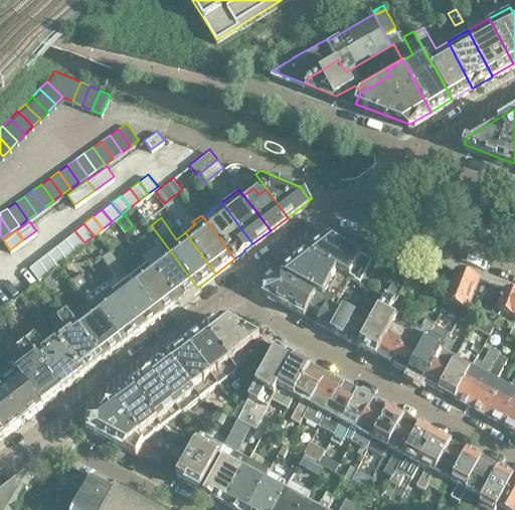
[(84,242),(74,230),(65,237),(75,249),(84,242)]
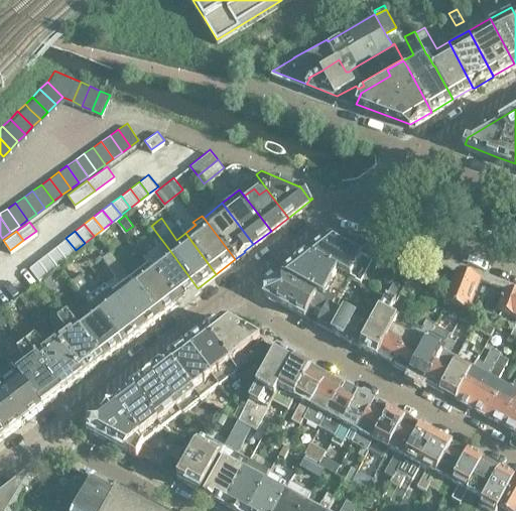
[(329,236),(308,251),(360,280),(372,259),(329,236)]
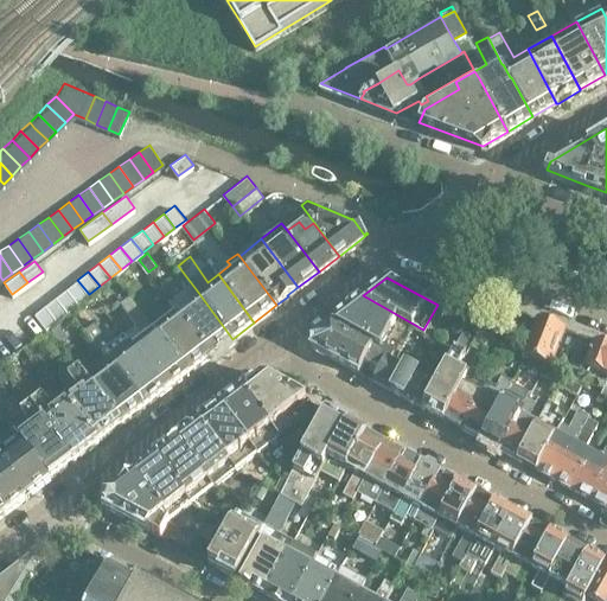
[(89,294),(77,280),(66,288),(77,302),(89,294)]
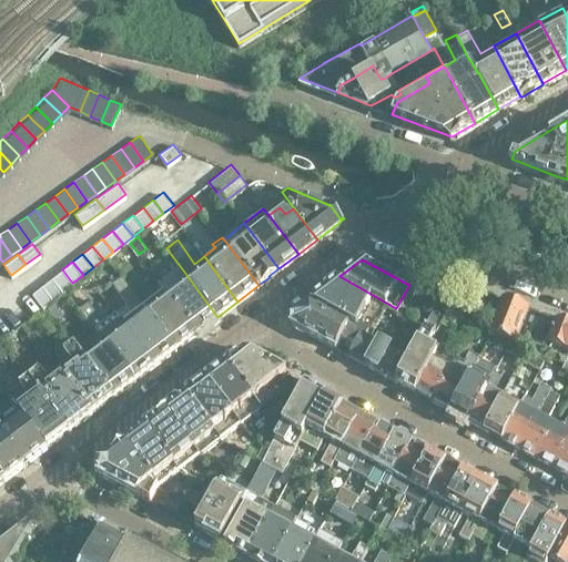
[(72,283),(62,269),(52,277),(62,290),(72,283)]
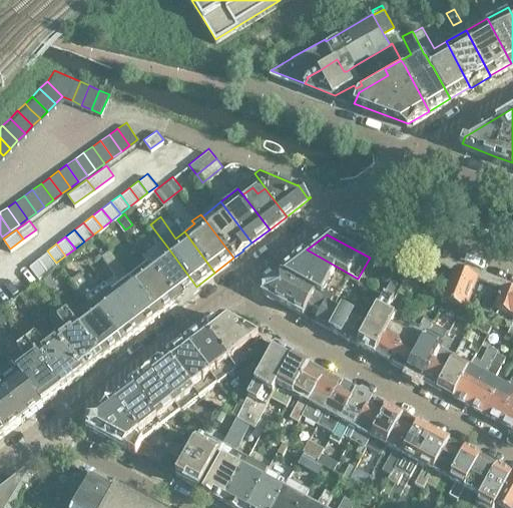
[(166,245),(147,260),(178,301),(196,287),(166,245)]
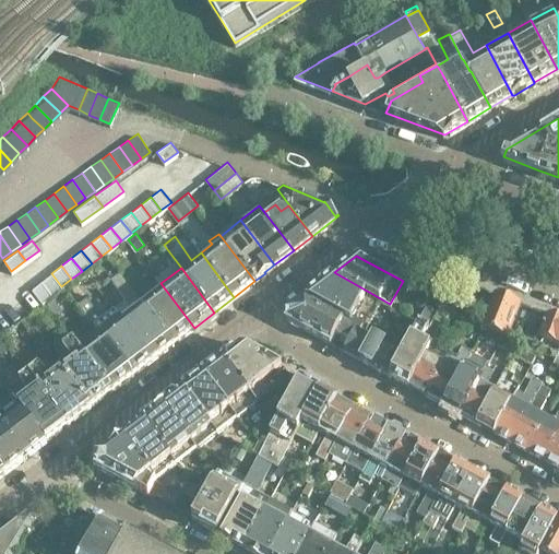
[(114,306),(120,315),(152,360),(173,344),(147,309),(119,271),(110,279),(125,298),(114,306)]
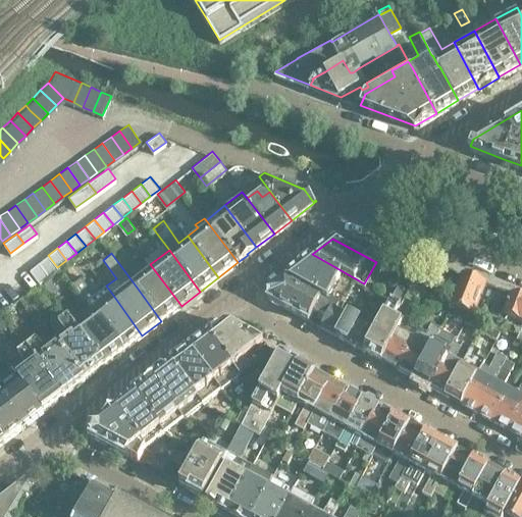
[(312,254),(285,275),(328,299),(343,307),(357,279),(343,271),(312,254)]
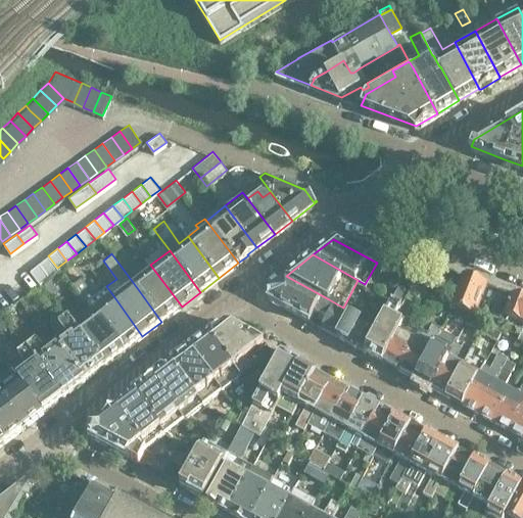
[(57,268),(48,255),(39,263),(48,275),(57,268)]
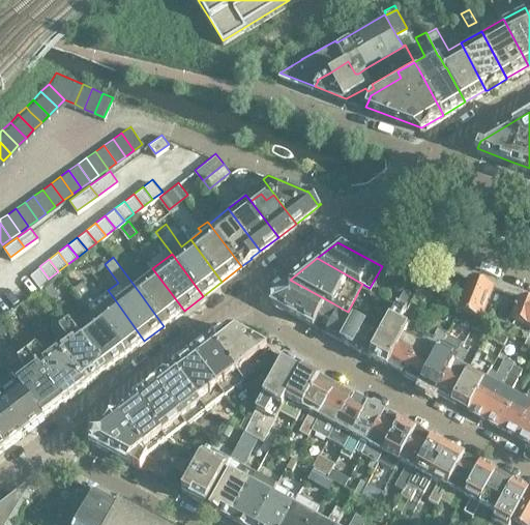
[(404,265),(401,271),(410,276),(413,271),(404,265)]
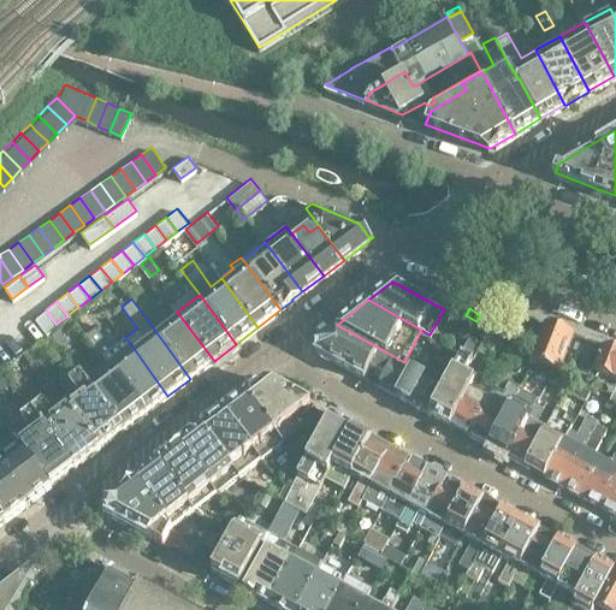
[(57,324),(46,309),(35,318),(46,333),(57,324)]
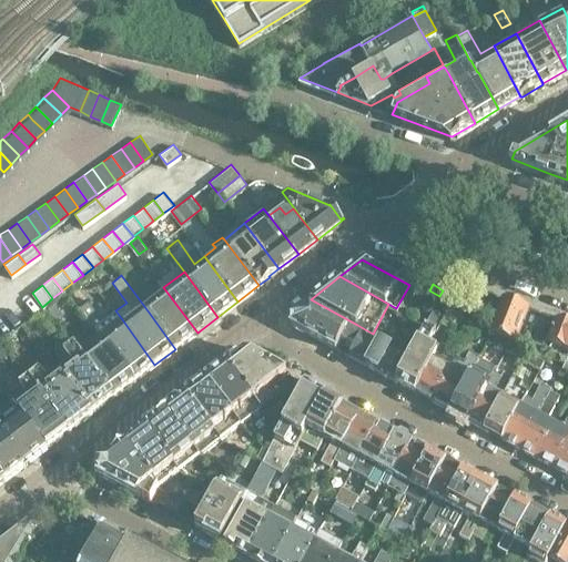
[(163,287),(143,303),(142,304),(150,314),(175,349),(198,333),(163,287)]
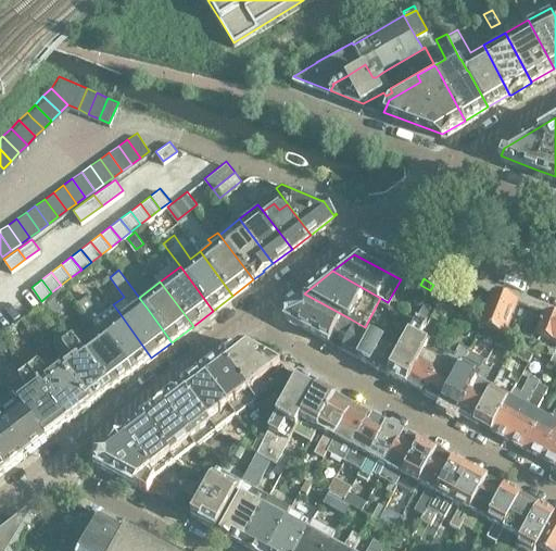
[(493,287),(479,322),(481,323),(505,333),(517,304),(516,303),(518,297),(493,287)]
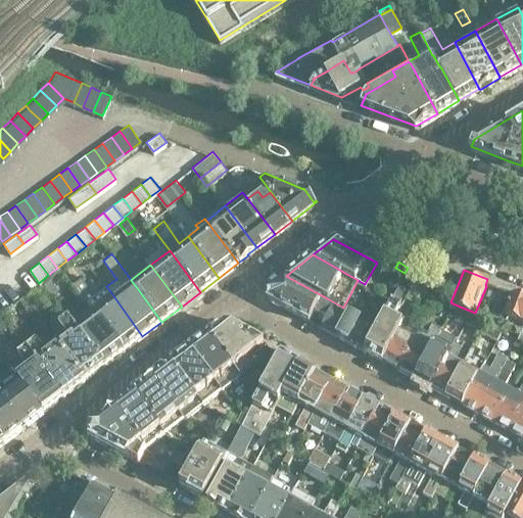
[(286,276),(277,282),(267,290),(268,296),(308,318),(312,314),(312,315),(315,309),(327,316),(321,326),(336,333),(347,310),(343,308),(334,302),(329,299),(286,276)]
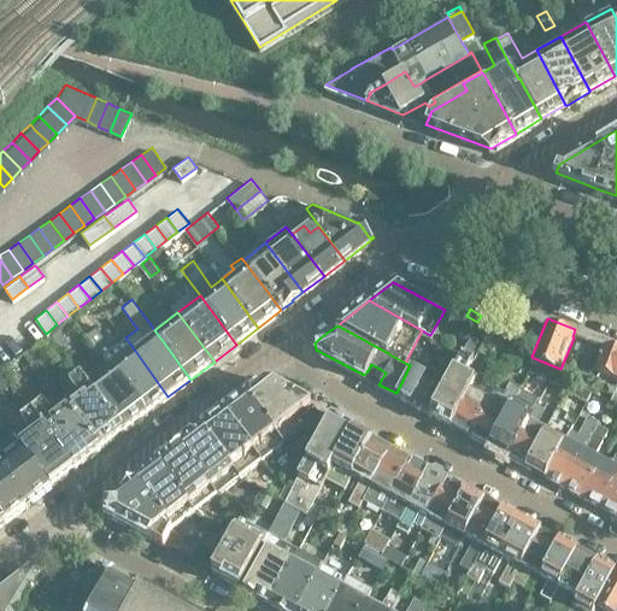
[(87,333),(110,364),(146,412),(168,397),(133,347),(125,338),(112,347),(95,327),(87,333)]
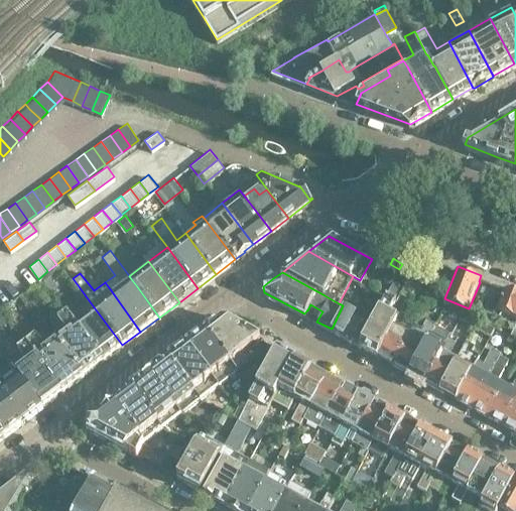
[(385,293),(386,293),(395,298),(403,284),(393,279),(385,293)]
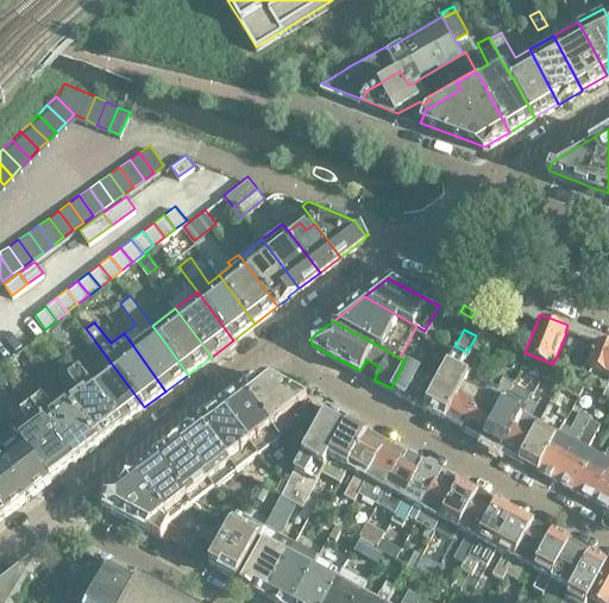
[(488,337),(479,332),(472,344),(481,349),(482,345),(488,337)]
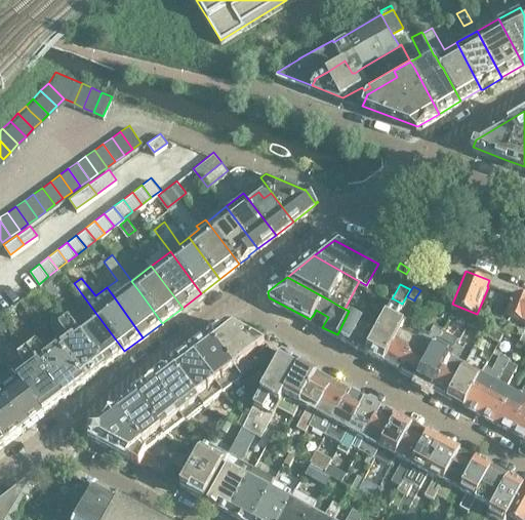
[(421,288),(416,297),(421,301),(427,290),(421,288)]
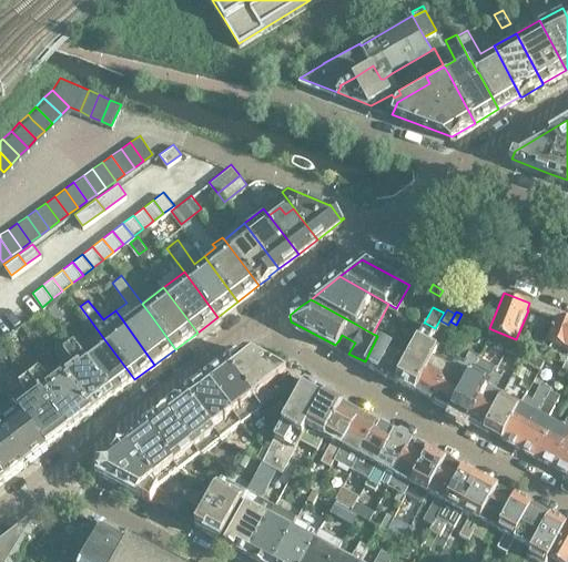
[(554,319),(553,319),(546,338),(567,346),(567,318),(556,314),(554,319)]
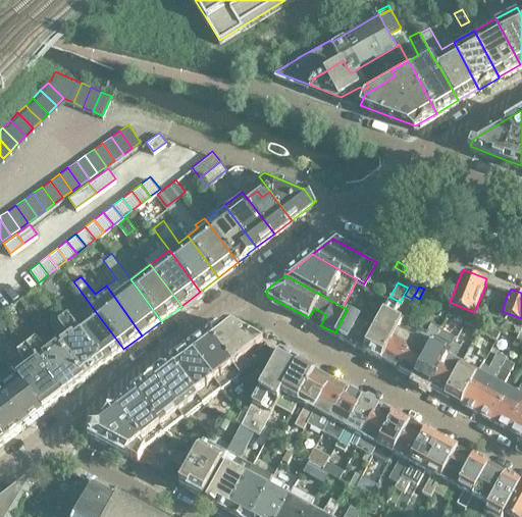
[(402,319),(405,314),(397,309),(401,302),(400,302),(390,297),(384,309),(376,324),(364,348),(381,358),(402,319)]
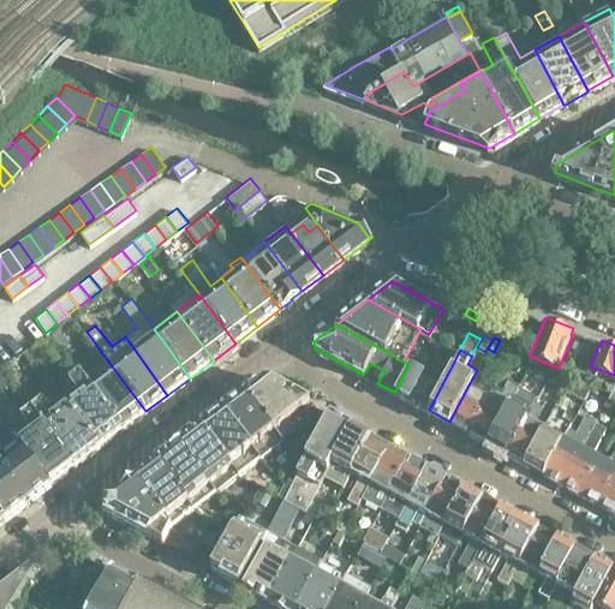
[(529,362),(511,351),(506,359),(524,370),(529,362)]
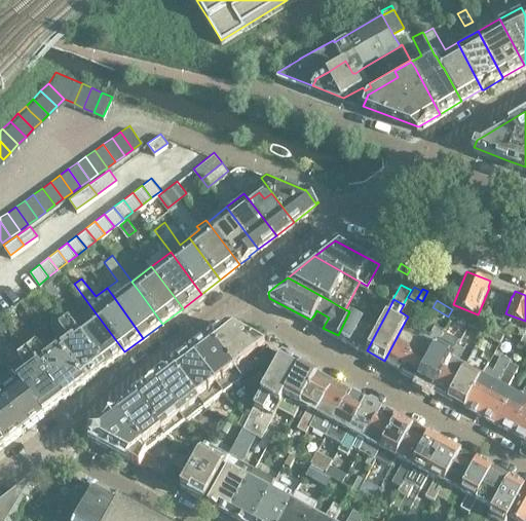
[(349,311),(338,335),(367,350),(379,327),(387,311),(373,304),(365,320),(349,311)]
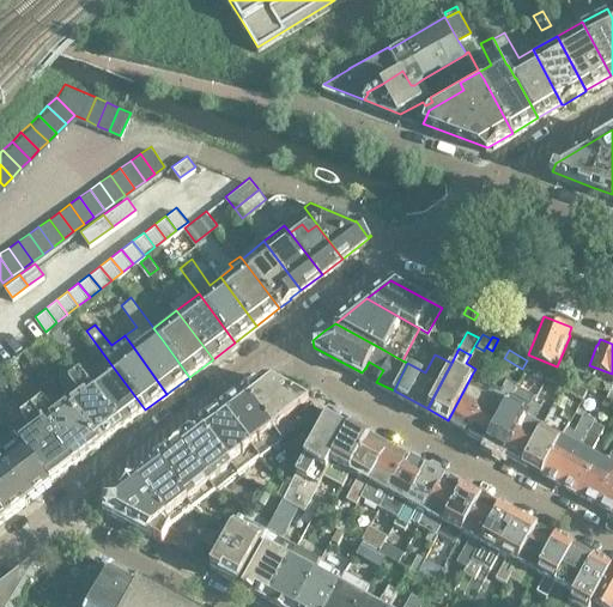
[(16,371),(8,362),(2,368),(8,376),(16,371)]
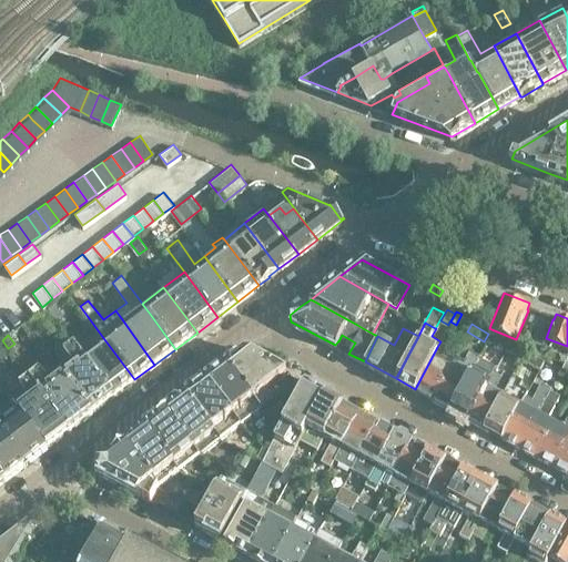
[(101,335),(81,350),(114,395),(134,379),(101,335)]
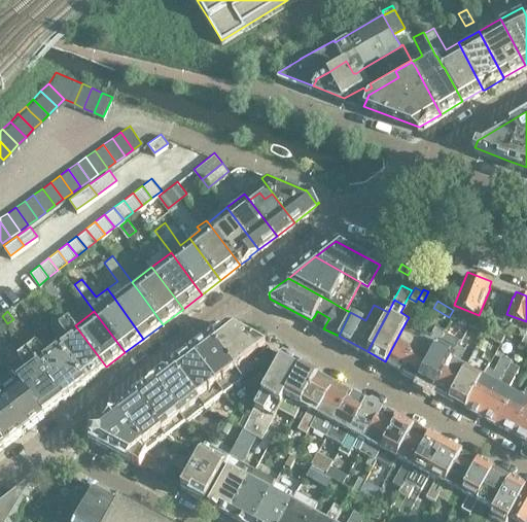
[(495,313),(491,320),(498,325),(502,317),(495,313)]
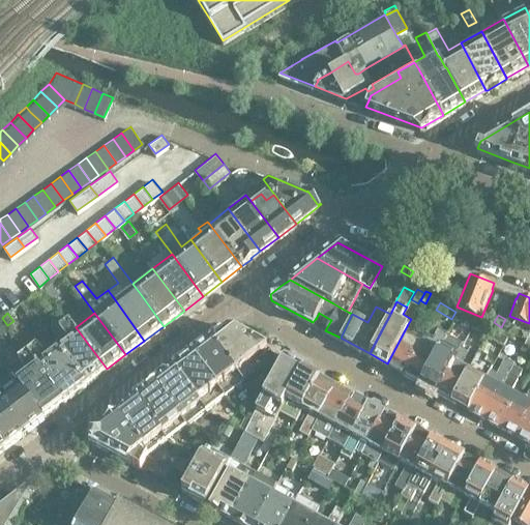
[(408,324),(387,363),(403,372),(420,340),(421,341),(425,331),(427,330),(416,325),(418,320),(412,317),(411,319),(408,324)]
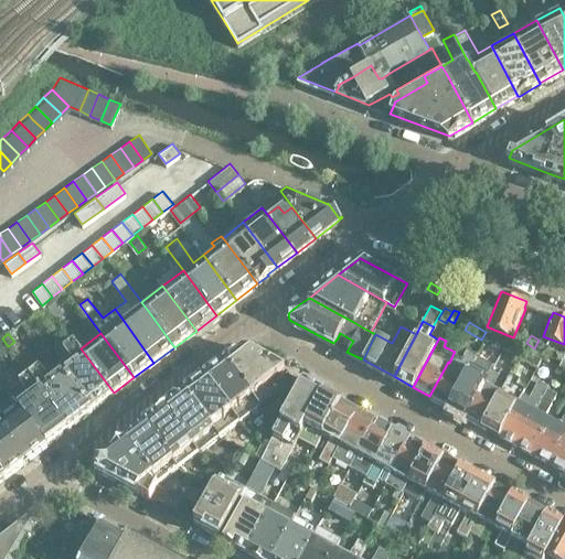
[(507,337),(502,347),(505,350),(511,350),(513,344),(512,341),(507,337)]
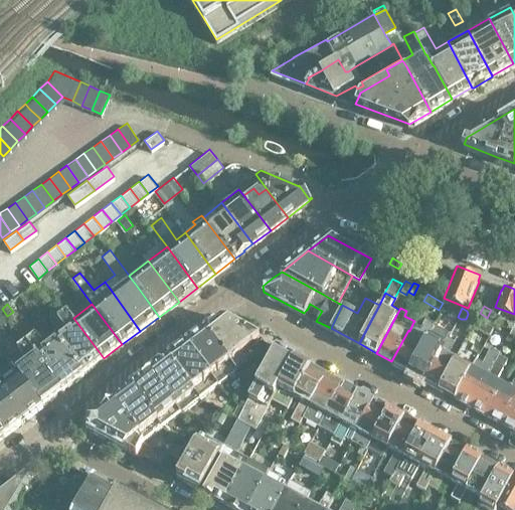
[(0,326),(9,320),(1,309),(0,310),(0,326)]
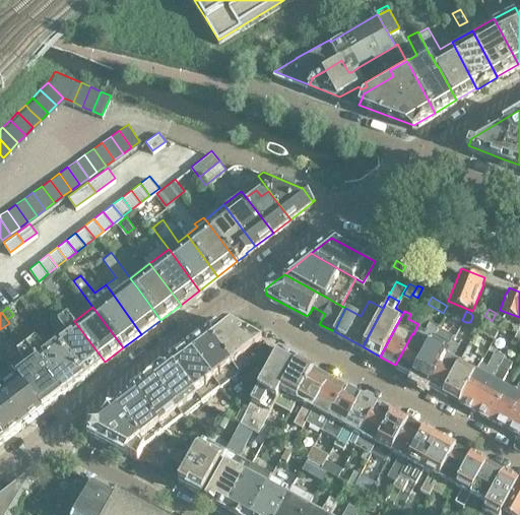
[(61,328),(52,335),(83,378),(105,362),(74,321),(69,313),(56,322),(61,328)]
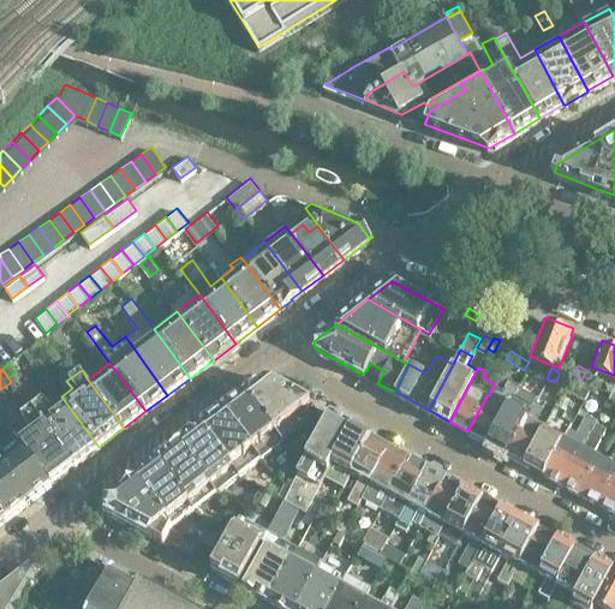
[(488,394),(467,431),(487,442),(512,394),(518,383),(503,375),(497,386),(494,384),(489,395),(488,394)]
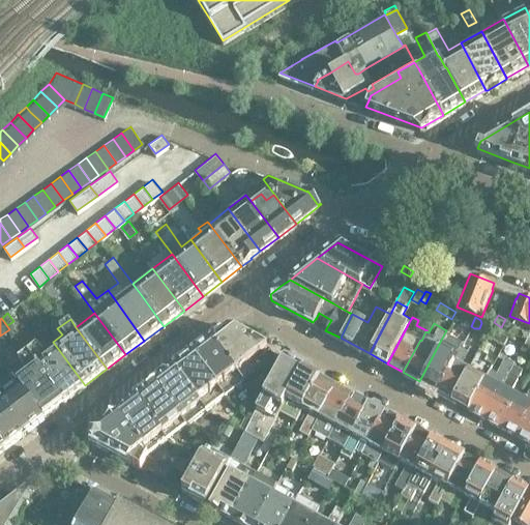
[(230,324),(212,339),(236,370),(242,379),(258,367),(251,358),(265,347),(268,345),(230,324)]
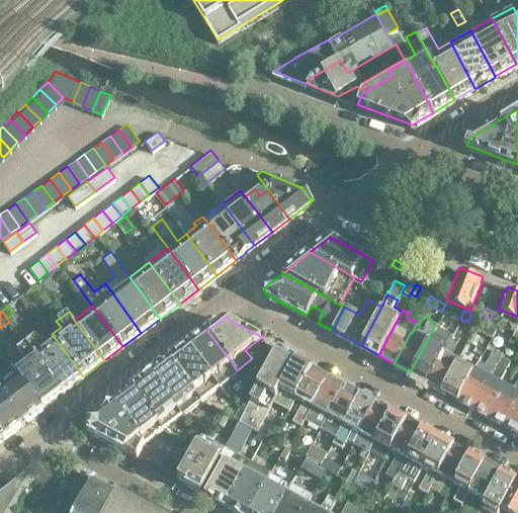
[(481,319),(477,326),(491,334),(496,327),(481,319)]
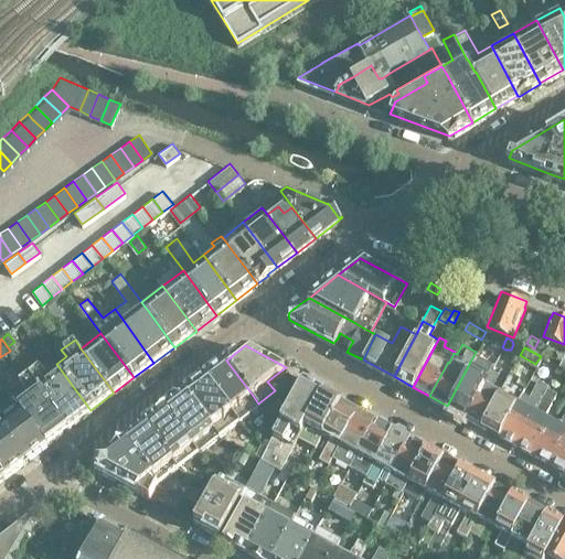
[(470,362),(447,406),(464,415),(482,380),(477,377),(481,367),(488,355),(478,350),(470,362)]
